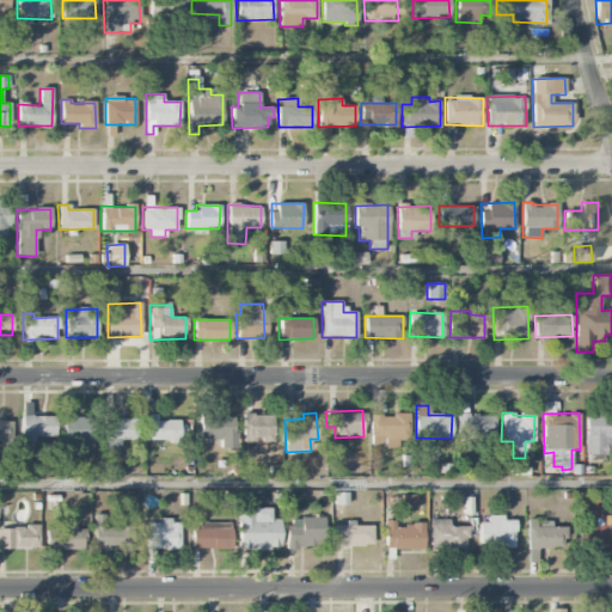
[(157,414),(147,415),(147,441),(179,440),(179,420),(157,421),(157,414)]
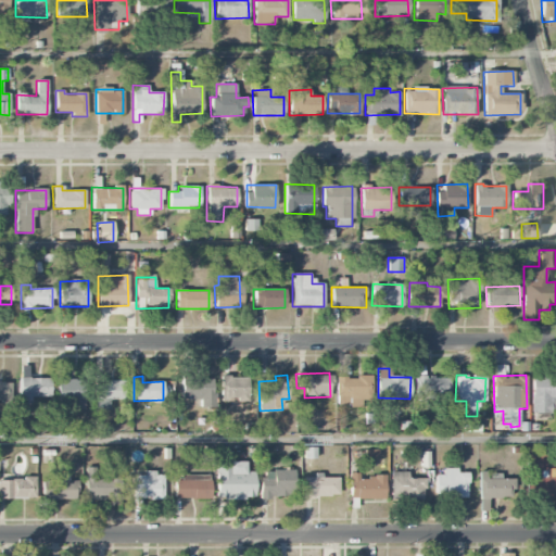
[(219,399),(247,400),(248,377),(220,376),(219,399)]
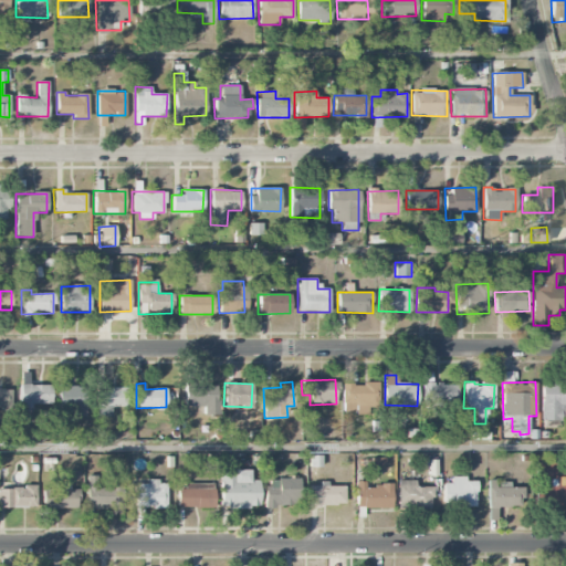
[(377,383),(342,384),(342,413),(377,412),(377,383)]
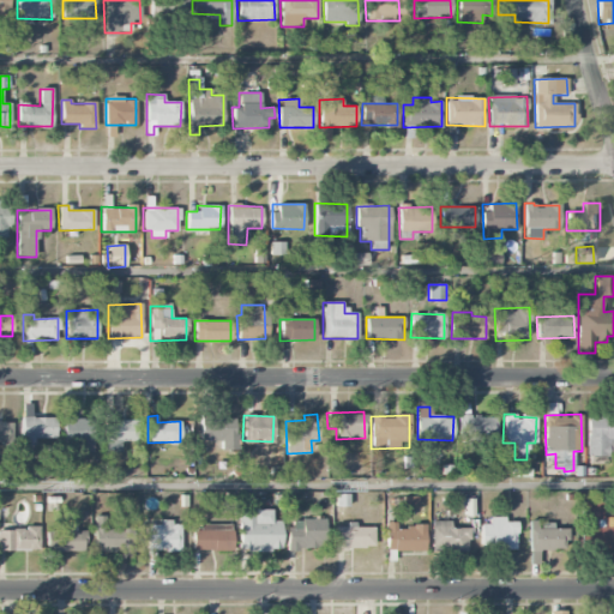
[(613,415),(587,416),(585,456),(613,456),(613,415)]
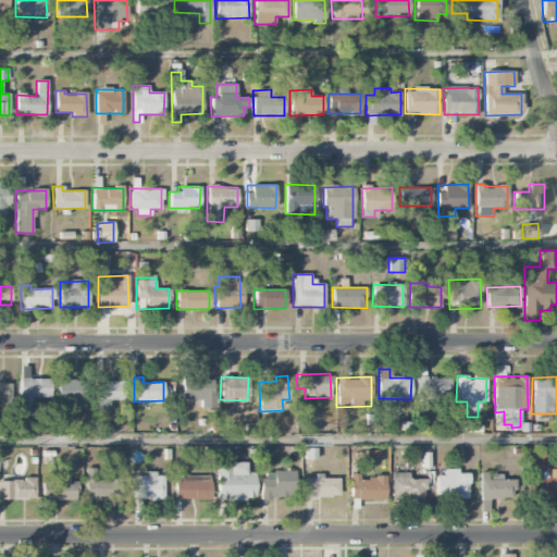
[(50,397),(50,378),(20,379),(20,405),(29,405),(29,398),(50,397)]
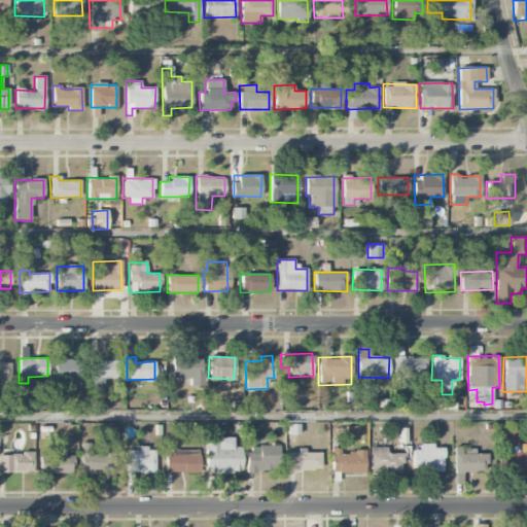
[(393,357),(393,378),(424,378),(424,357),(393,357)]
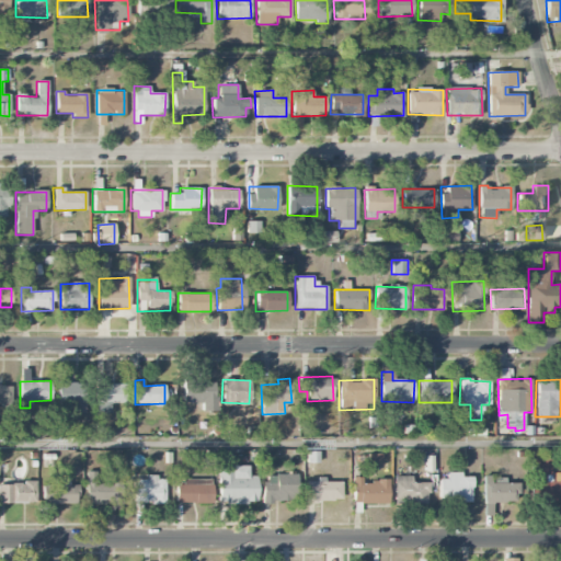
[(86,382),(58,381),(57,410),(84,411),(86,382)]
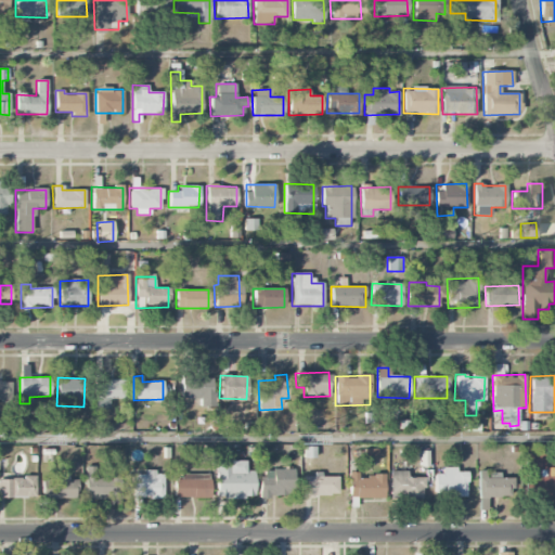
[(94,378),(94,409),(108,409),(110,399),(124,399),(125,379),(94,378)]
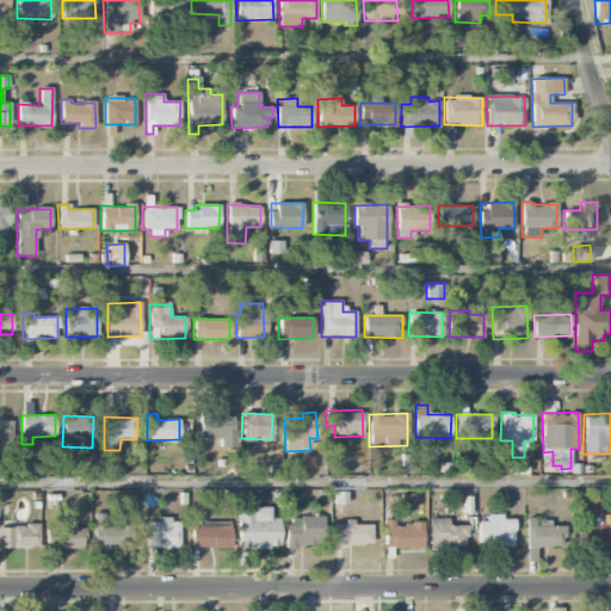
[(199,438),(220,439),(218,448),(233,448),(234,418),(199,417),(199,438)]
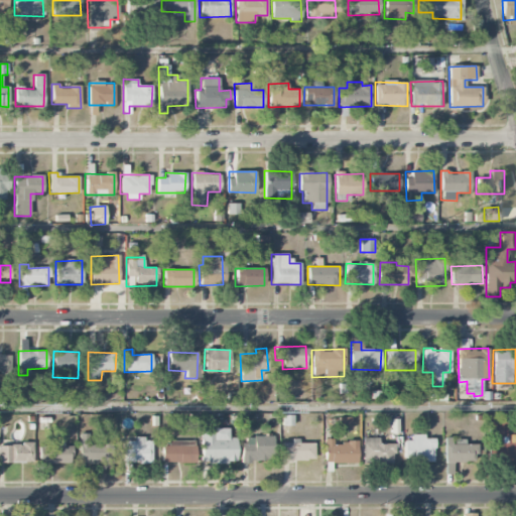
[(0,373),(9,374),(9,355),(0,355),(0,373)]
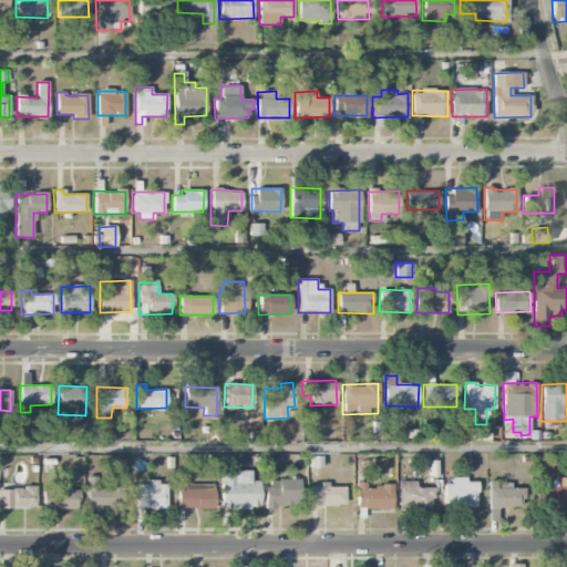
[(566,506),(566,484),(556,485),(556,463),(535,464),(536,507),(566,506)]
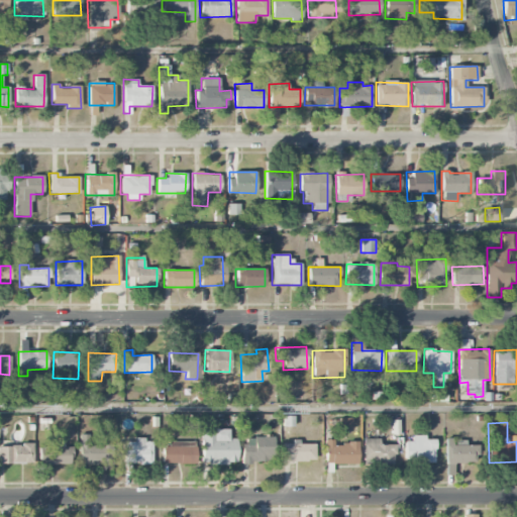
[(236,438),(228,438),(228,429),(200,430),(201,464),(237,463),(236,438)]
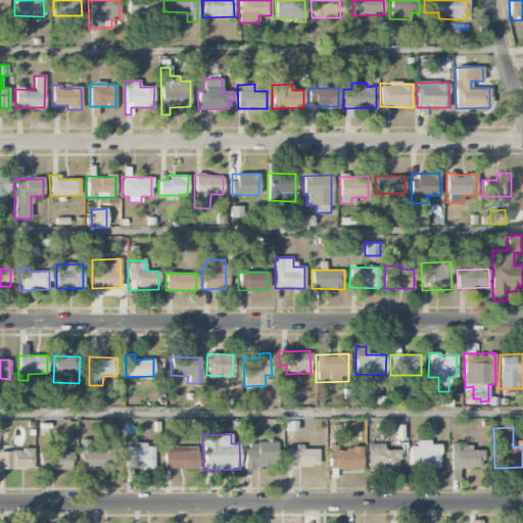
[(89,439),(79,439),(81,470),(114,469),(113,449),(90,450),(89,439)]
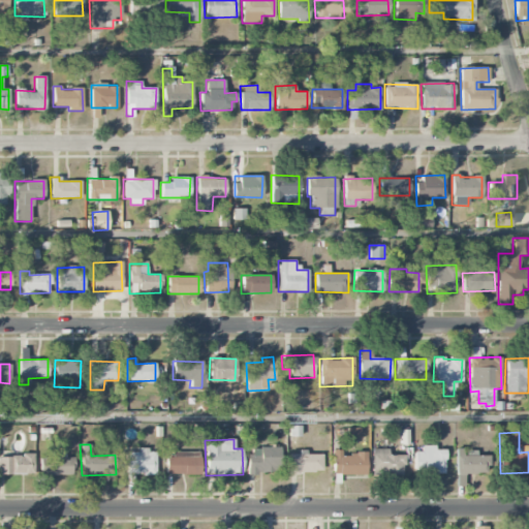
[(444,472),(444,449),(435,449),(435,445),(422,445),(422,452),(414,452),(414,472),(444,472)]
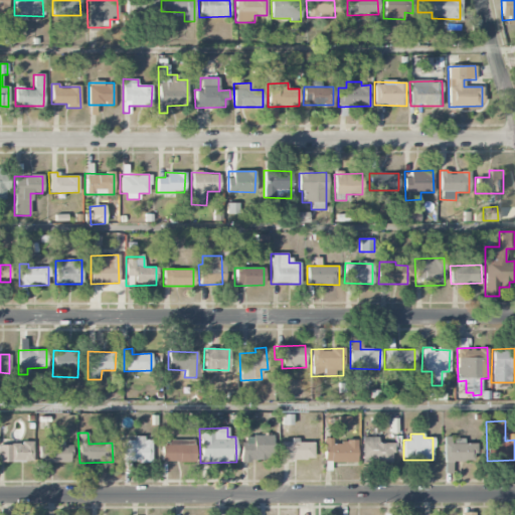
[(361,462),(392,463),(392,443),(378,443),(378,438),(362,437),(361,462)]
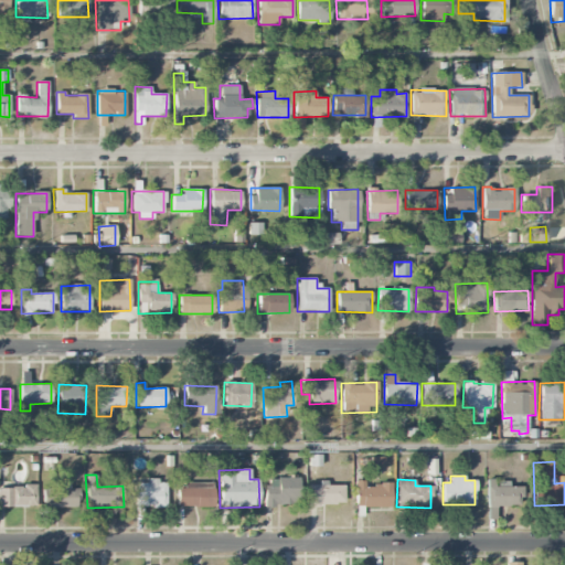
[(496,507),(523,505),(523,486),(509,487),(509,481),(496,481),(496,479),(487,479),(487,520),(496,520),(496,507)]
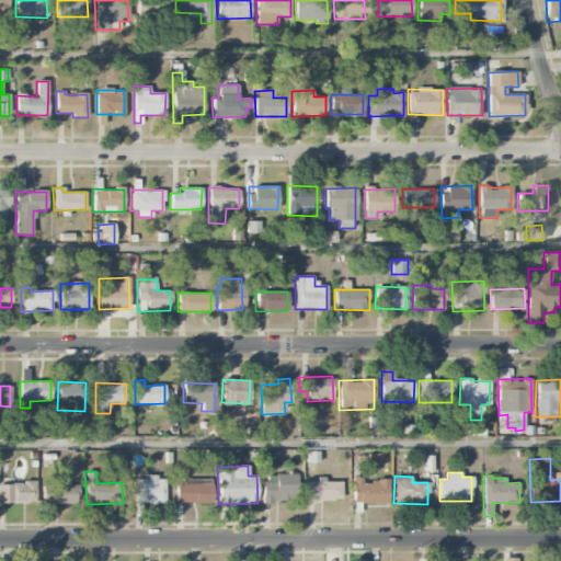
[(78,504),(77,484),(69,484),(68,477),(55,477),(55,484),(42,485),(42,504),(78,504)]
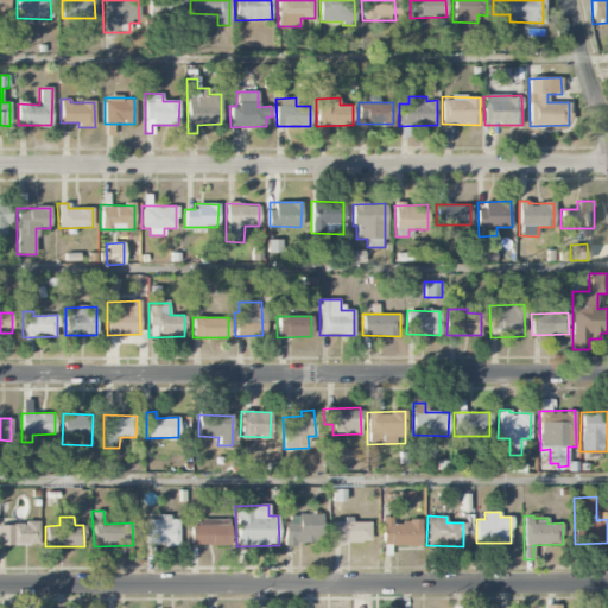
[(177,517),(156,517),(156,520),(145,519),(145,545),(177,546),(177,517)]
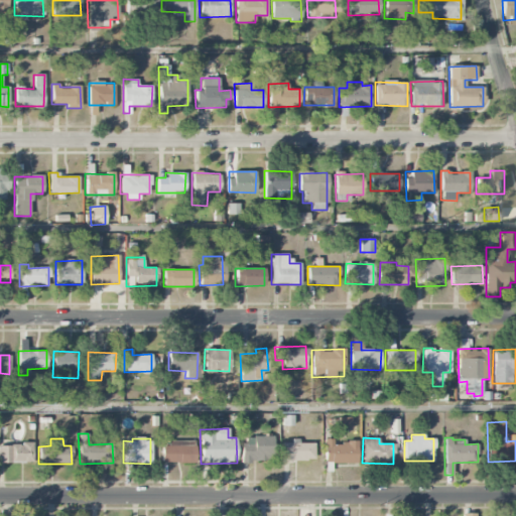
[(242,462),(273,461),(272,442),(255,442),(255,438),(242,438),(242,462)]
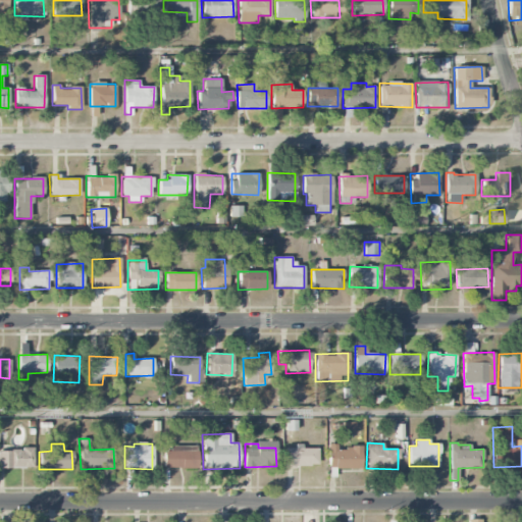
[(328,469),(362,468),(362,448),(336,448),(335,445),(328,445),(328,469)]
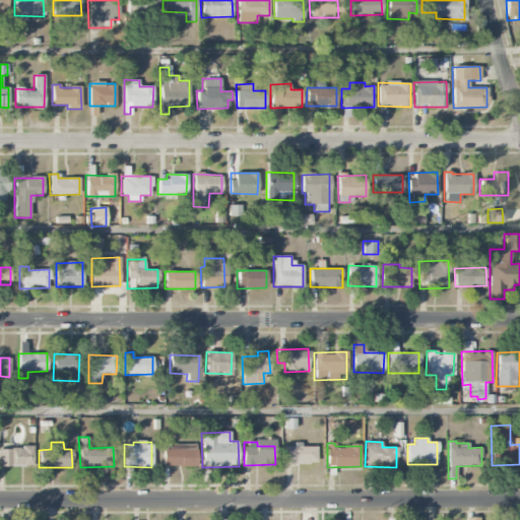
[(196,445),(161,445),(161,466),(196,466),(196,445)]
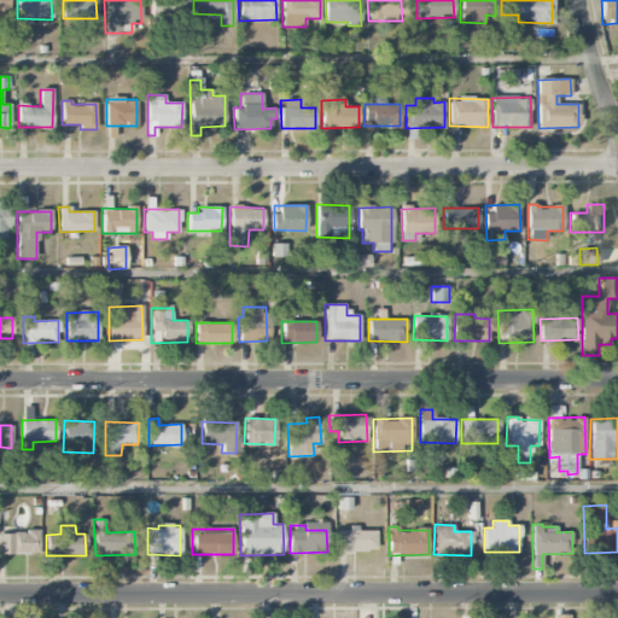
[(337,531),(337,553),(377,552),(375,529),(349,529),(349,531),(337,531)]
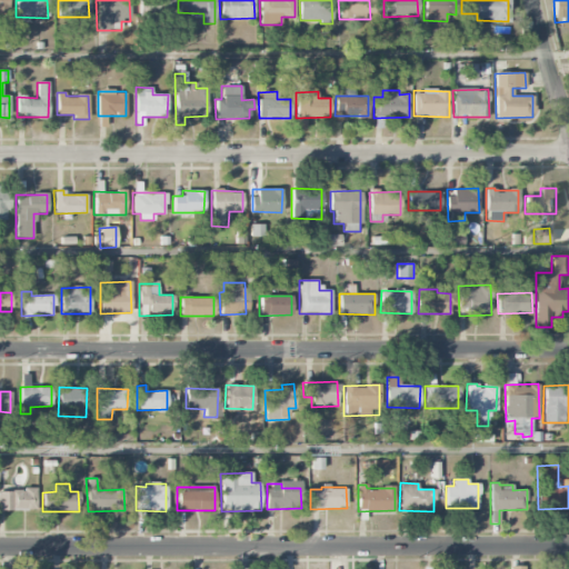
[(0,510),(37,510),(36,489),(0,489),(0,510)]
